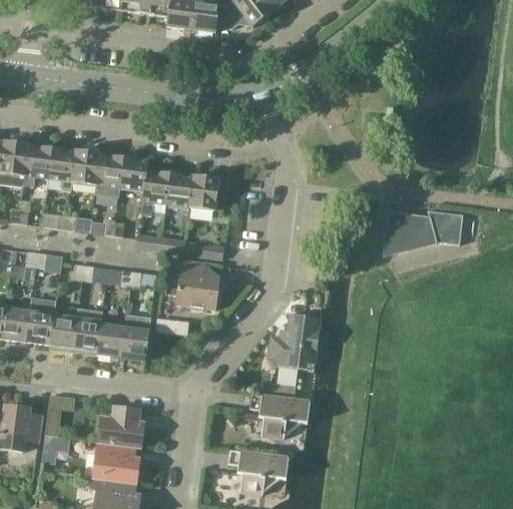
[(97,0),(96,6),(120,9),(121,0),(97,0)]
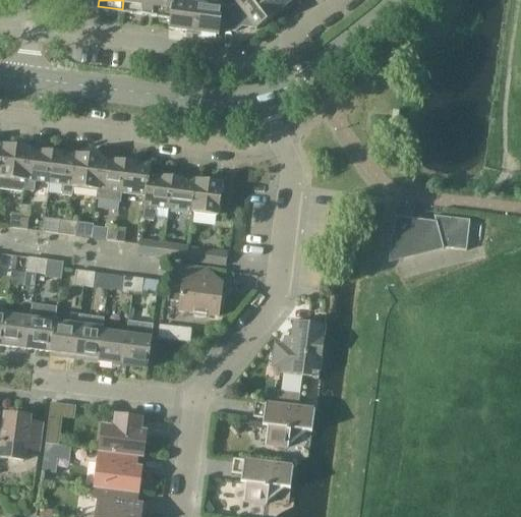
[(146,12),(147,0),(123,0),(122,9),(146,12)]
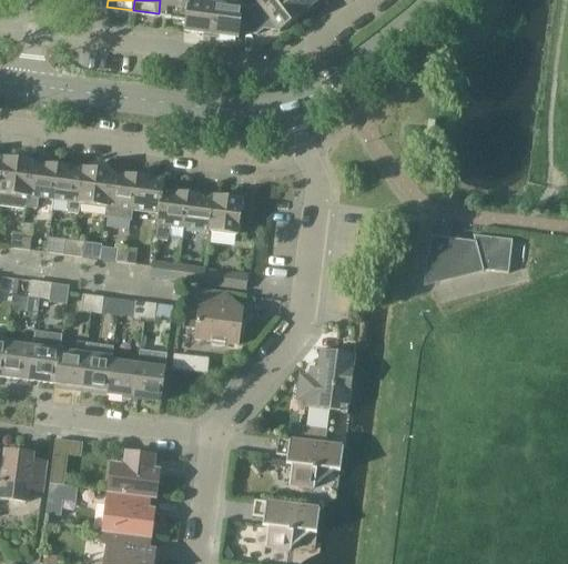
[(160,0),(159,13),(185,17),(184,28),(186,28),(189,0),(160,0)]
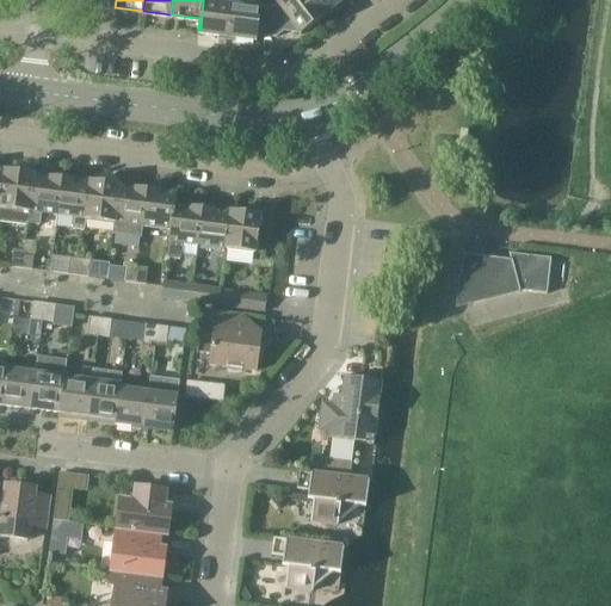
[(227,33),(232,0),(203,0),(201,30),(227,33)]
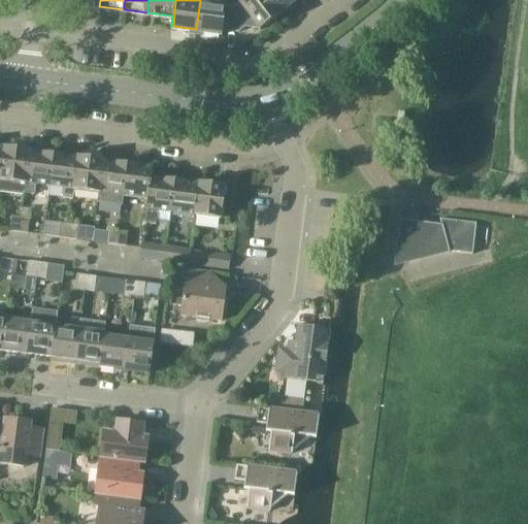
[(200,0),(196,29),(222,32),(222,26),(225,2),(225,0),(200,0)]
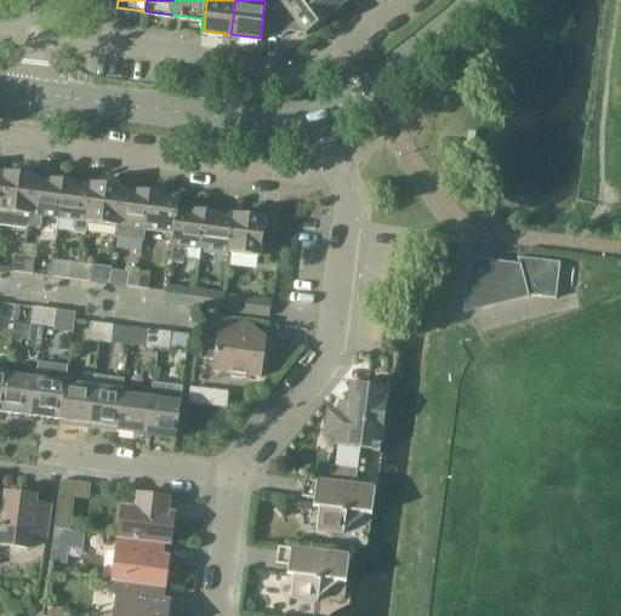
[(329,11),(329,12),(319,0),(281,0),(275,5),(265,3),(261,30),(281,34),(294,24),(296,28),(303,28),(306,32),(330,12),(329,11)]
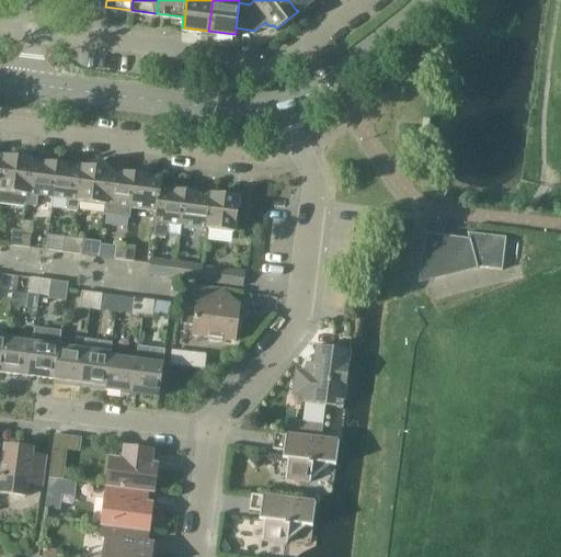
[(288,0),(297,11),(297,10),(310,0),(288,0)]
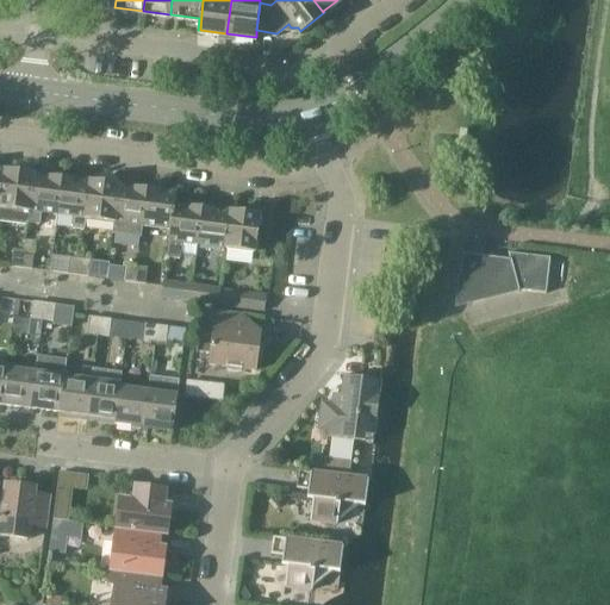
[(5,167),(0,204),(0,205),(29,209),(29,207),(33,170),(33,169),(5,166),(5,167)]
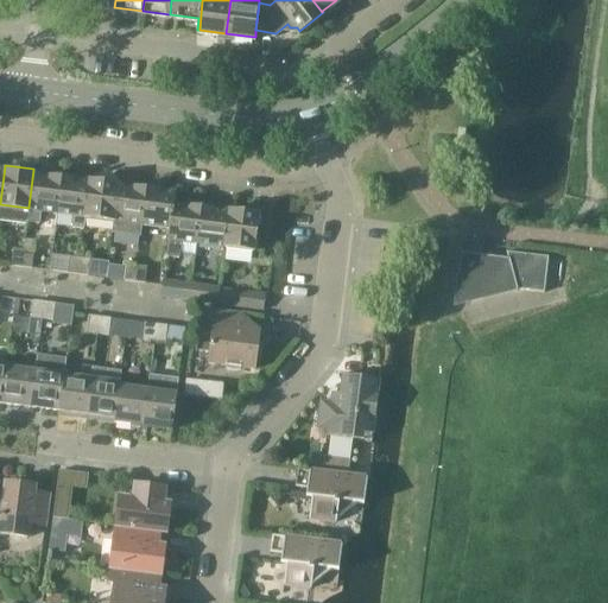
[(40,208),(57,210),(62,173),(35,170),(33,170),(29,208),(26,220),(39,221),(40,208)]
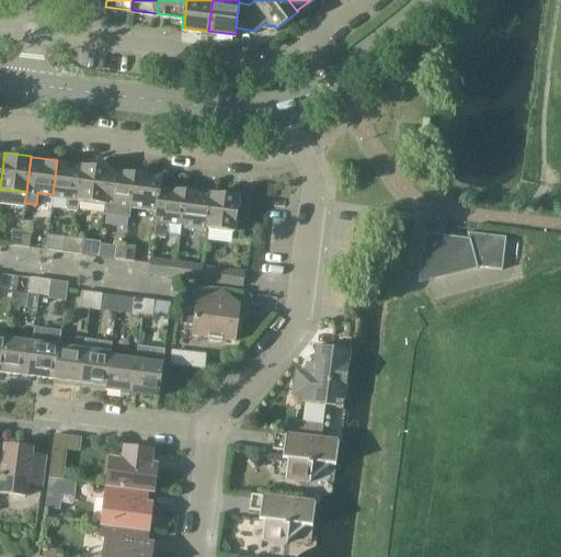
[(53,194),(67,195),(66,207),(77,208),(78,199),(79,199),(83,163),(82,163),(57,160),(53,194)]
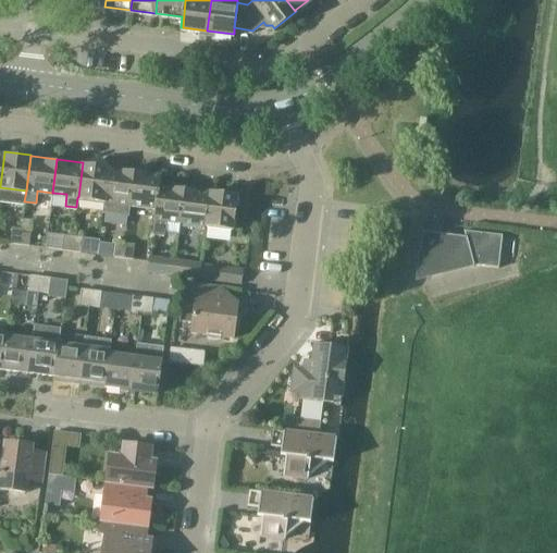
[(83,162),(78,196),(78,197),(103,200),(104,200),(109,166),(83,161),(83,162)]
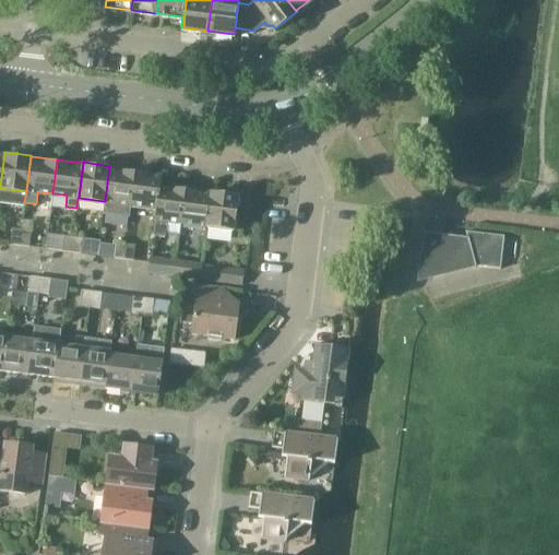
[(109,166),(105,201),(104,201),(103,211),(129,214),(130,203),(131,203),(134,170),(109,167),(109,166)]
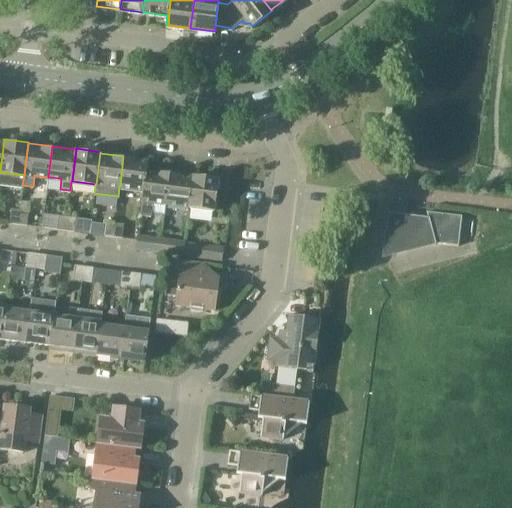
[(143,189),(146,169),(147,169),(148,159),(123,156),(120,186),(143,189)]
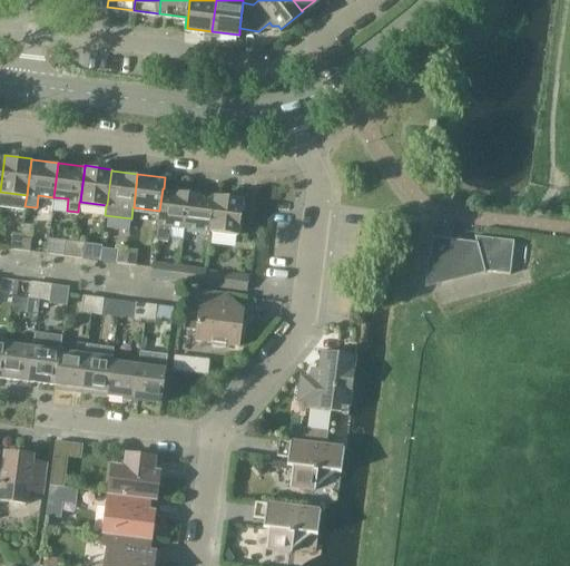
[(169,223),(185,225),(189,192),(187,191),(185,186),(177,185),(174,189),(164,188),(163,188),(159,211),(155,238),(167,240),(169,223)]
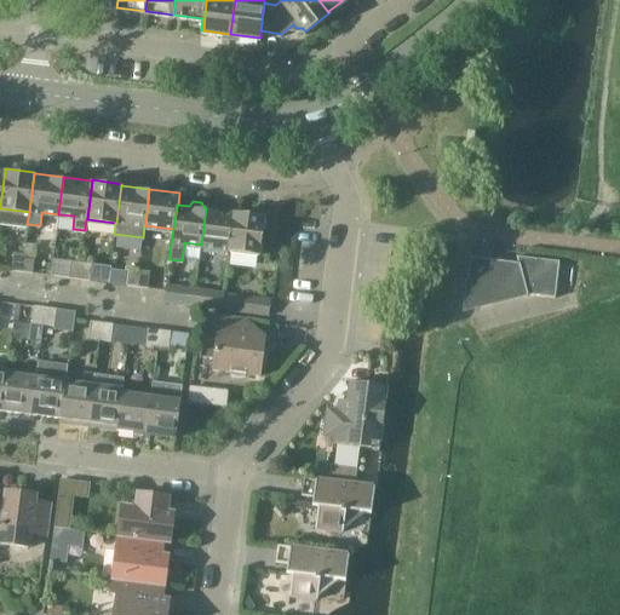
[(229,249),(230,249),(235,211),(234,211),(222,210),(219,205),(211,203),(207,208),(206,208),(201,245),(229,248),(229,249)]
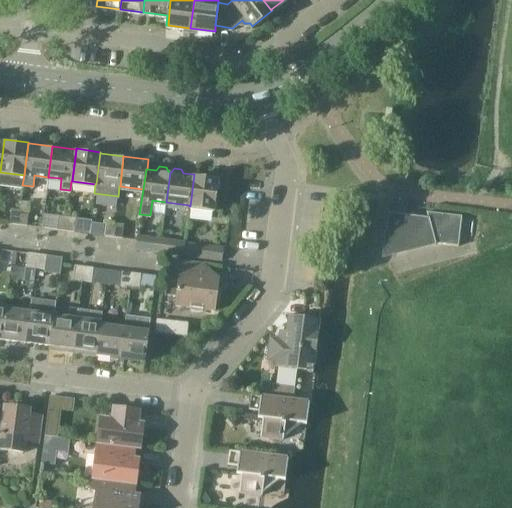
[(218,177),(194,174),(190,206),(214,209),(218,177)]
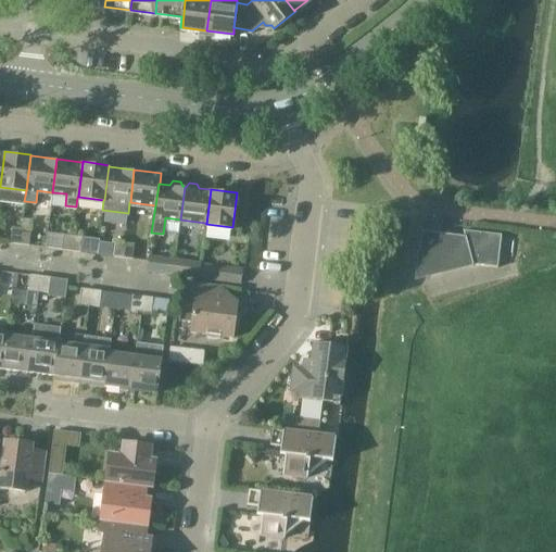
[(10,240),(20,241),(22,226),(11,225),(10,240)]
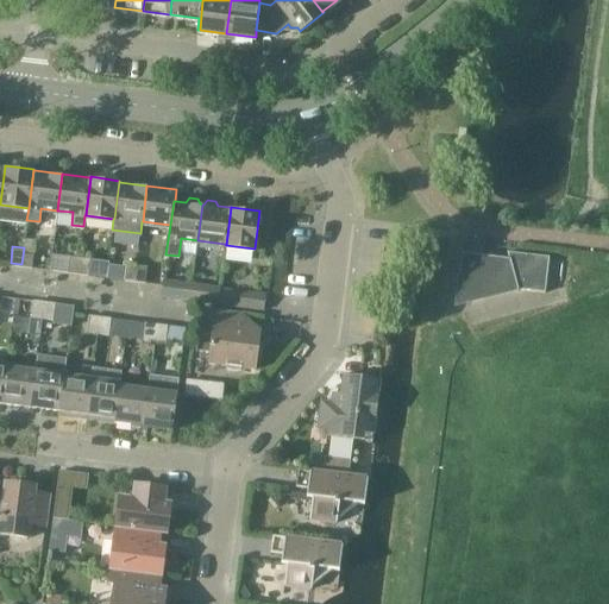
[(33,250),(24,247),(22,264),(31,265),(33,250)]
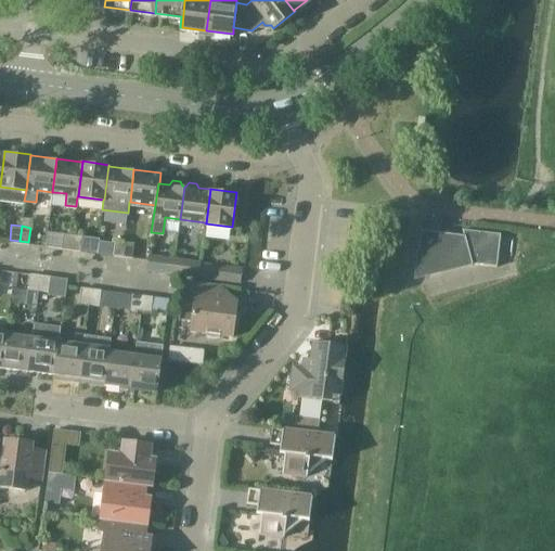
[(464,233),(421,228),(418,246),(423,247),(420,271),(470,257),(472,261),(473,261),(473,260),(497,264),(501,231),(462,227),(464,233)]
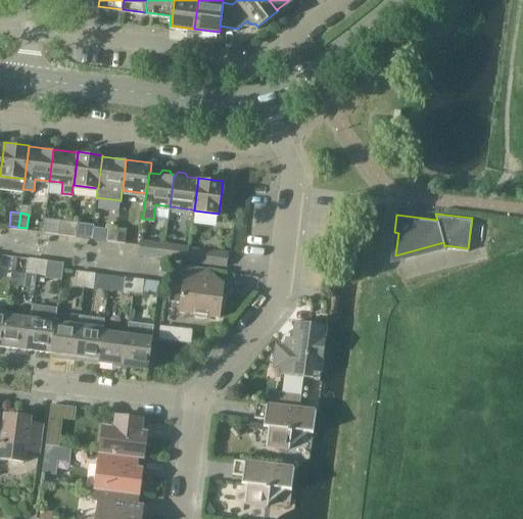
[(57,232),(67,233),(69,220),(59,218),(57,232)]
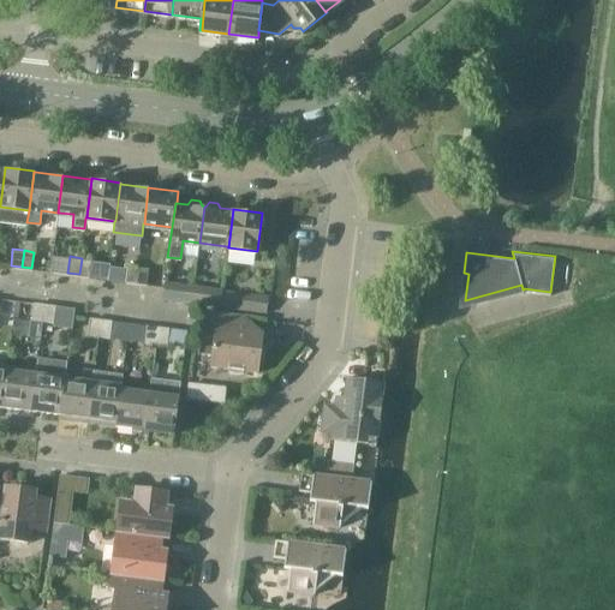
[(82,258),(79,274),(89,276),(91,259),(82,258)]
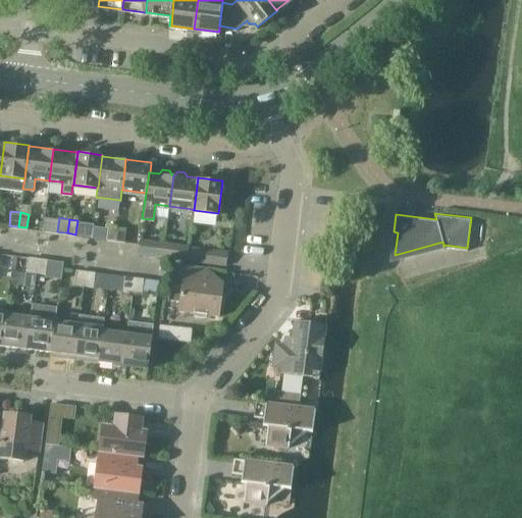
[(117,225),(108,224),(106,239),(116,240),(117,225)]
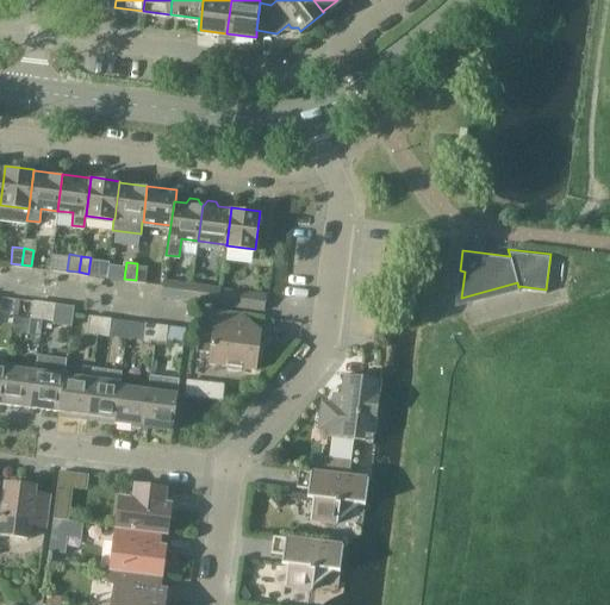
[(148,264),(137,263),(136,280),(145,280),(148,264)]
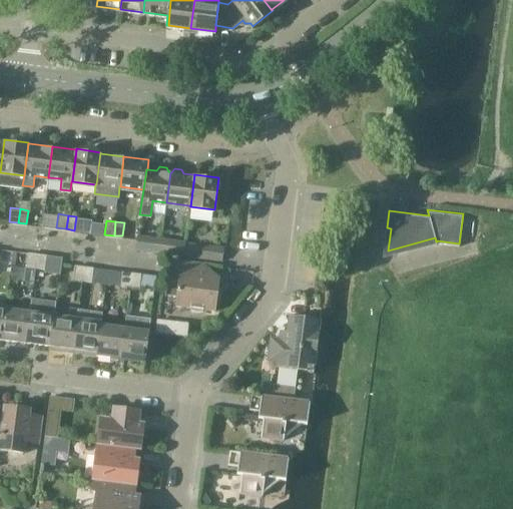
[(161,237),(152,236),(150,250),(160,251),(161,237)]
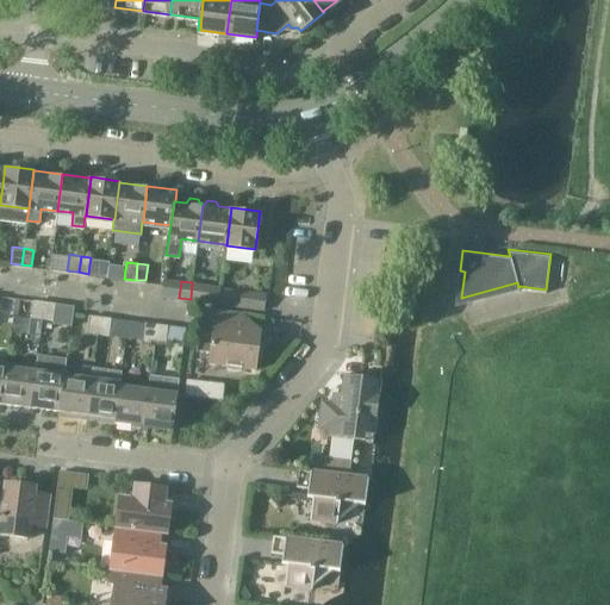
[(203,284),(192,282),(191,299),(200,300),(203,284)]
